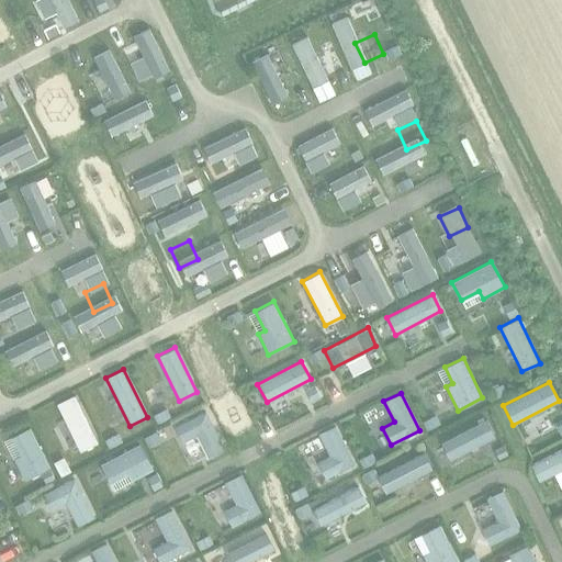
[(79,452),(98,442),(74,394),(56,403),(79,452)]
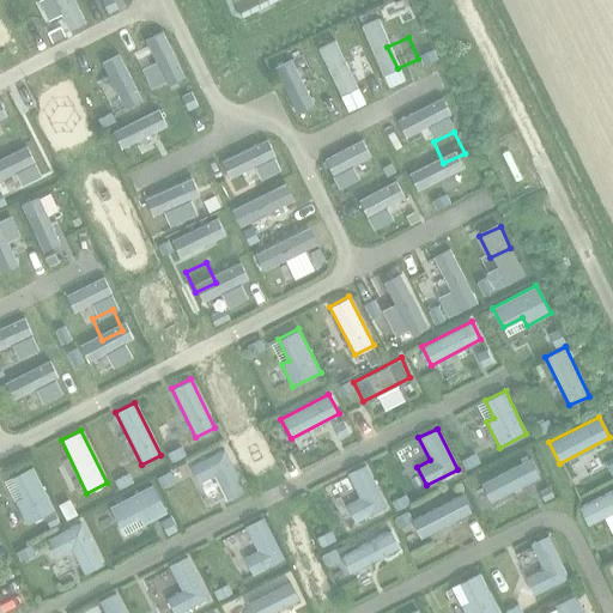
[(224,448),(190,465),(199,483),(214,474),(226,498),(246,489),(224,448)]
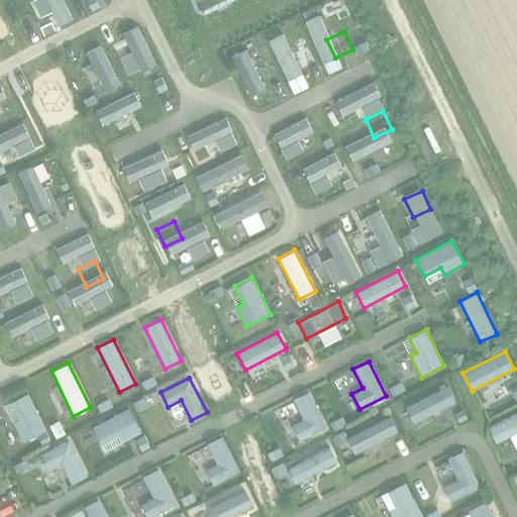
[(326,427),(308,391),(293,399),(303,419),(292,424),(299,440),(326,427)]
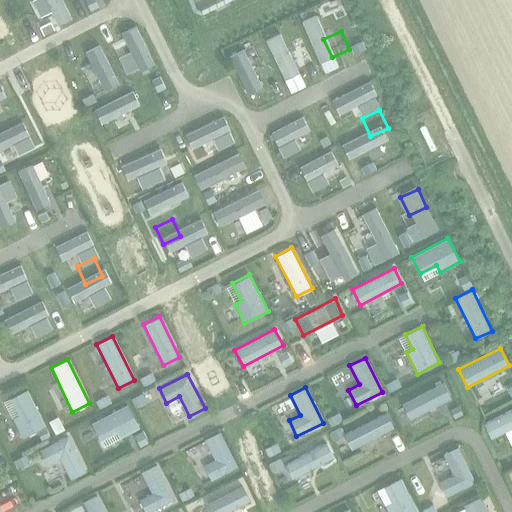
[(45,426),(27,390),(10,398),(18,415),(12,418),(22,438),(45,426)]
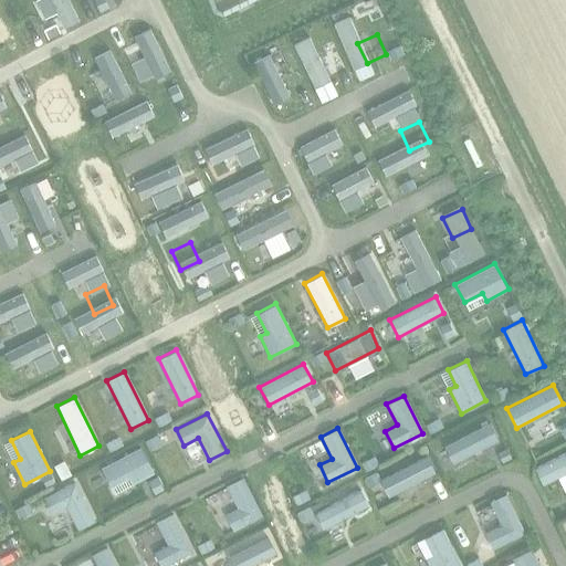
[(140,447),(101,468),(109,486),(128,477),(133,484),(154,472),(140,447)]
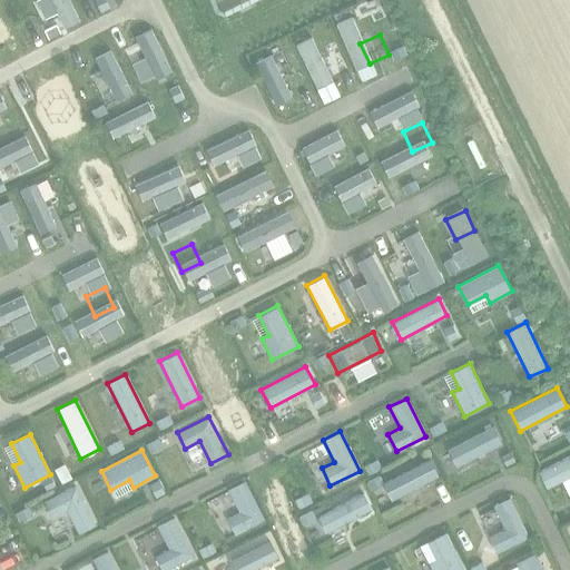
[(569,453),(538,470),(546,488),(569,475),(569,453)]
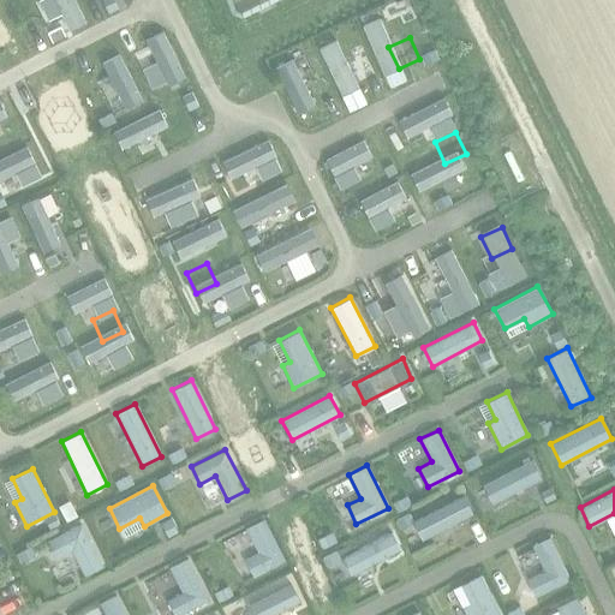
[(463,495),(416,519),(424,536),(472,512),(463,495)]
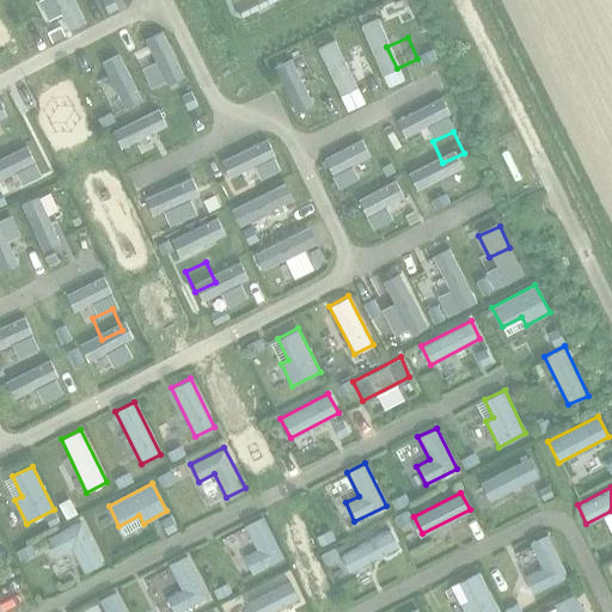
[(283,557),(262,515),(244,525),(256,549),(242,555),(251,574),(283,557)]
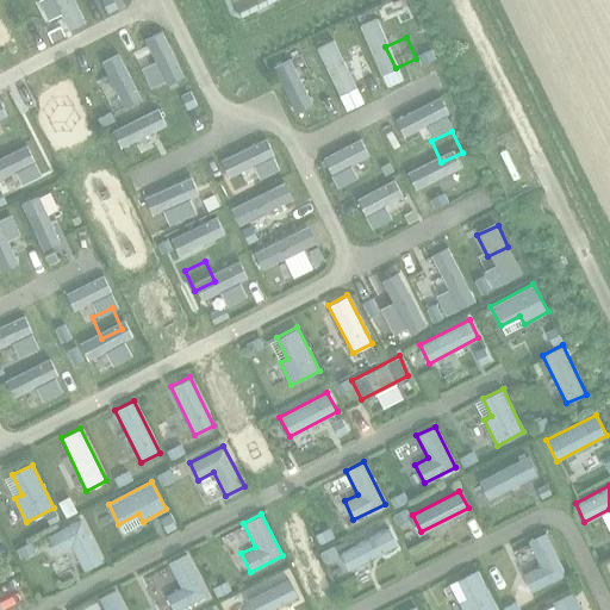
[(80,520),(47,536),(56,553),(72,546),(83,571),(103,561),(80,520)]
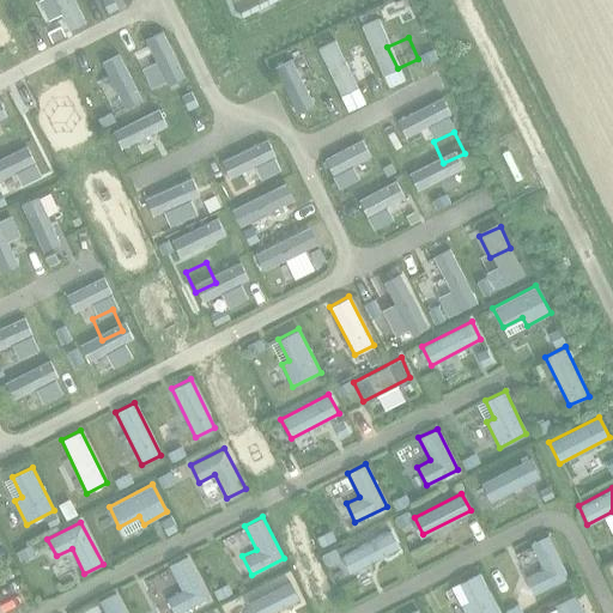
[(390,530),(340,556),(350,572),(399,547),(390,530)]
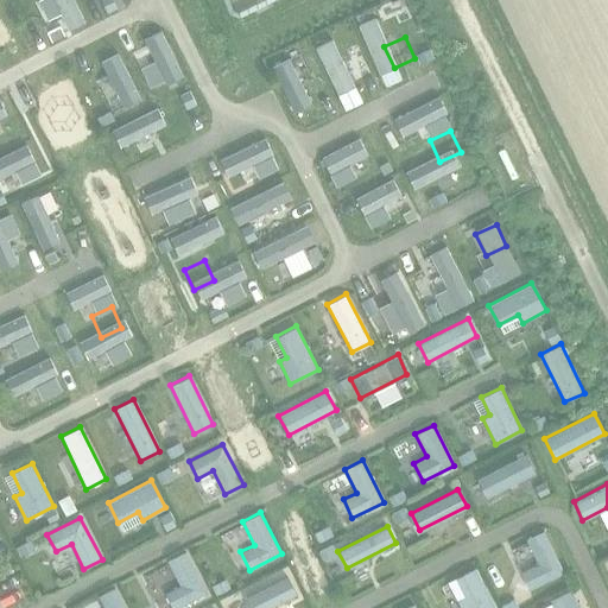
[(563,572),(543,530),(526,538),(538,563),(520,572),(529,589),(563,572)]
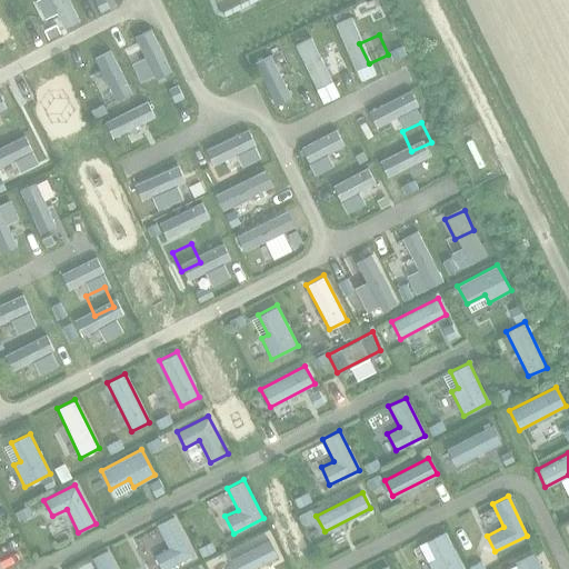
[(165,568),(193,555),(173,516),(157,523),(168,547),(155,553),(161,568),(165,568)]
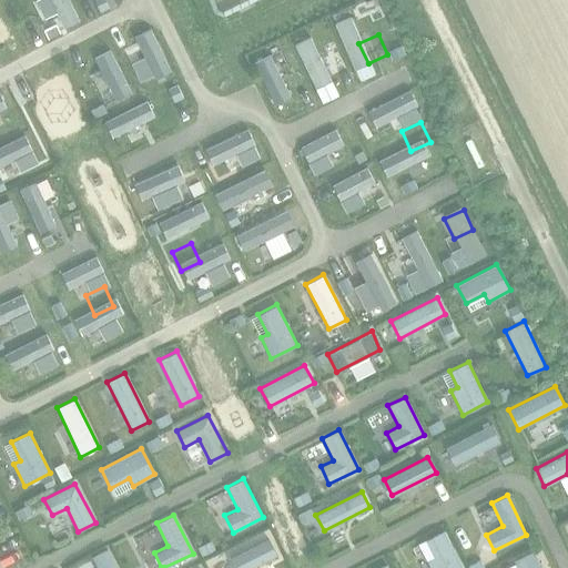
[(463,567),(444,530),(425,539),(434,556),(426,559),(430,567),(463,567)]
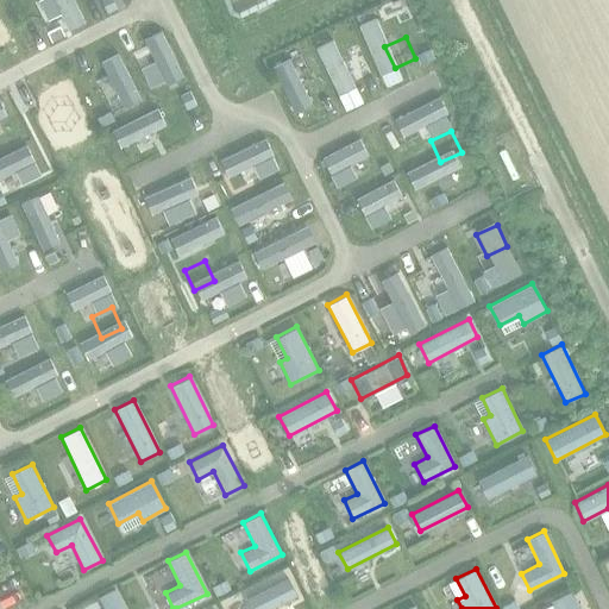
[(245,598),(249,608),(269,608),(296,595),(287,577),(245,598)]
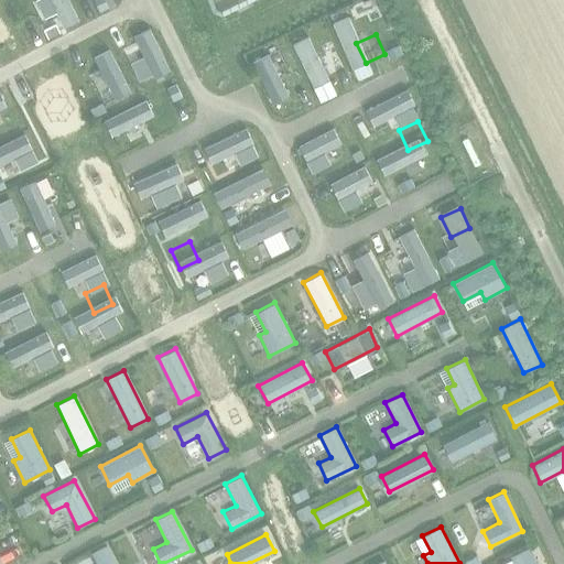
[(116,563),(107,544),(90,552),(96,563),(116,563)]
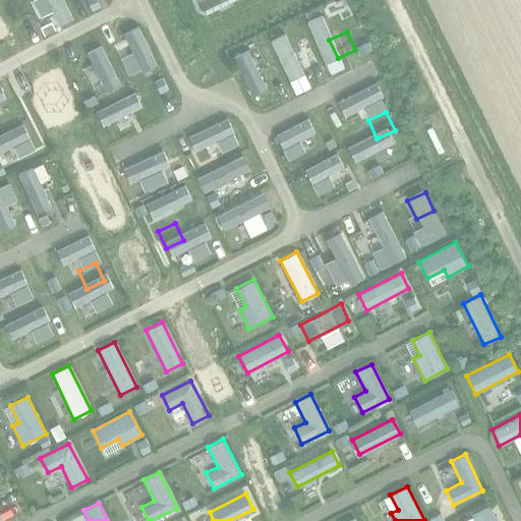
[(496,520),(488,505),(471,514),(474,520),(496,520)]
